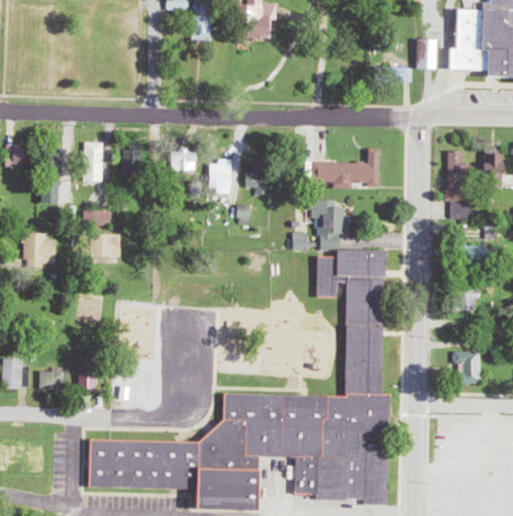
[(172,0),(167,0),(165,0),(165,9),(187,10),(187,0),(172,0)]
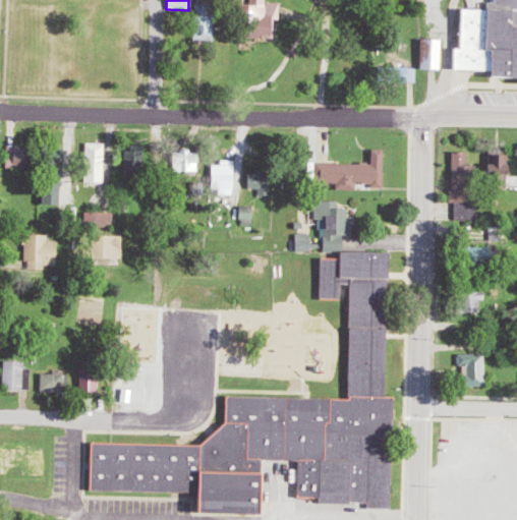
[(263,0),(247,0),(247,6),(239,6),(240,39),(270,39),(269,22),(277,21),(277,3),(263,3),(263,0)]
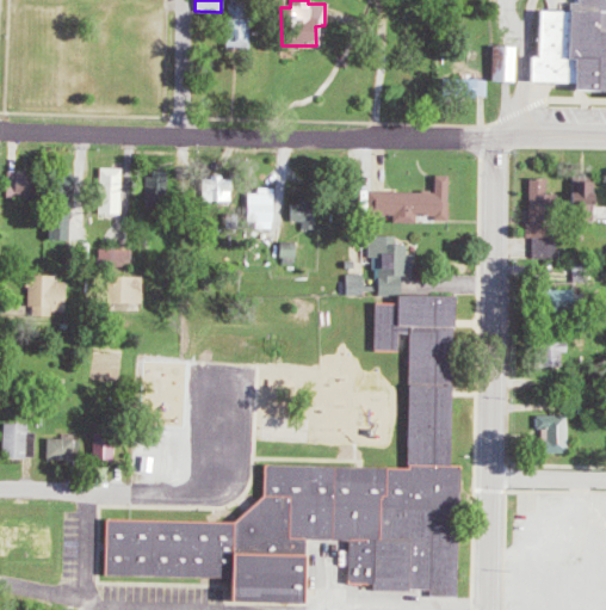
[(605,97),(603,97),(599,91),(564,87),(564,82),(564,57),(556,57),(555,8),(569,8),(568,0),(605,0),(605,97)]
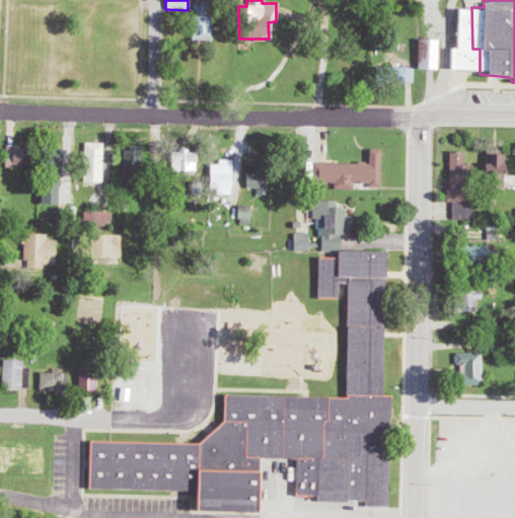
[(445,48),(451,47),(450,7),(471,7),(472,49),(480,49),(480,70),(445,70),(445,48)]
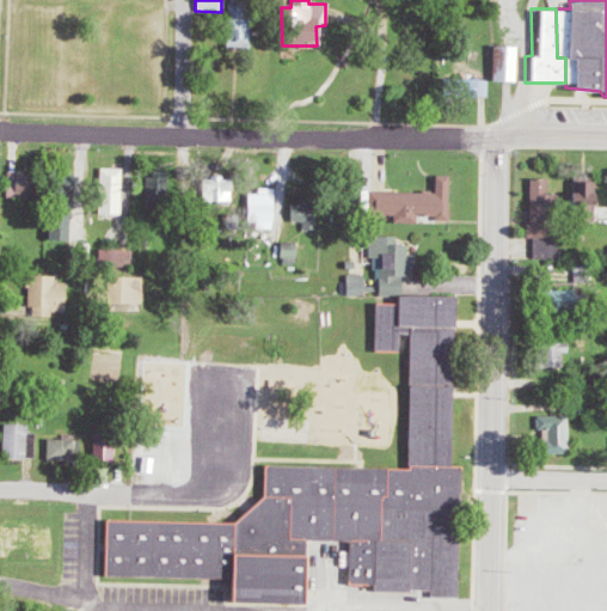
[(250,48),(249,19),(224,19),(224,48),(250,48)]
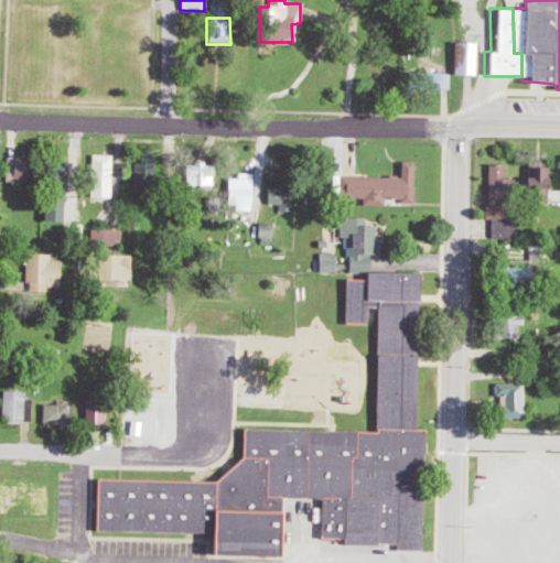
[(456,41),(477,41),(477,74),(456,74),(456,41)]
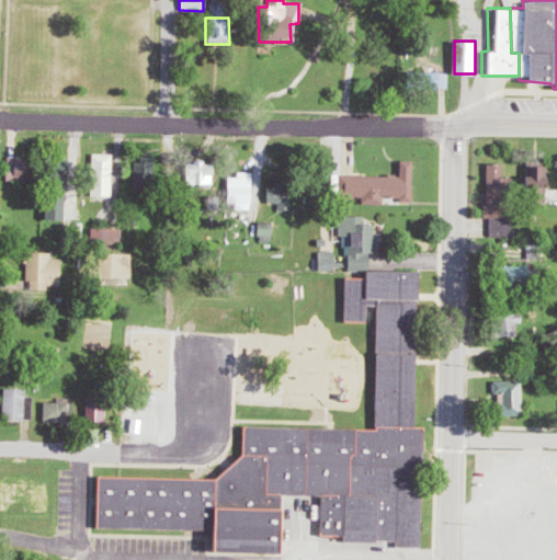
[(450,89),(450,72),(410,73),(410,90),(450,89)]
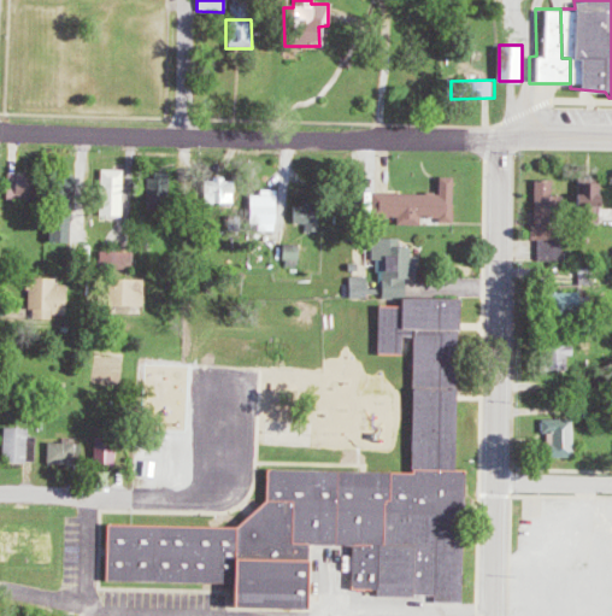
[(124,217),(125,171),(100,170),(100,217),(124,217)]
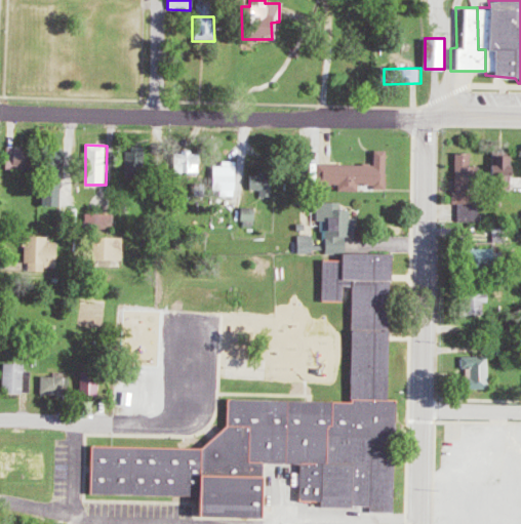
[(6,169),(23,169),(24,148),(6,148),(6,169)]
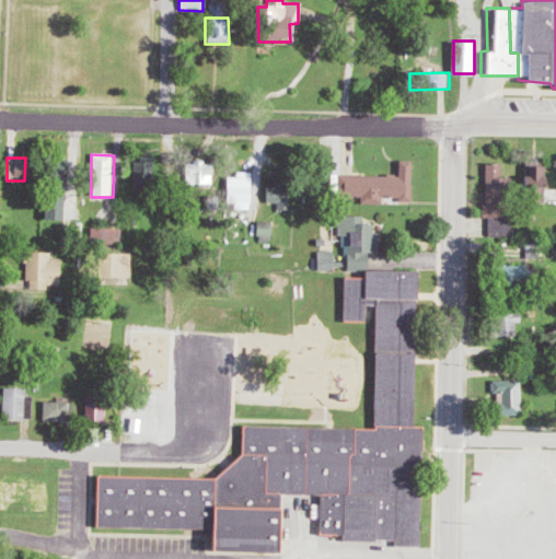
[(70,160),(48,159),(46,191),(57,193),(57,182),(68,182),(70,160)]
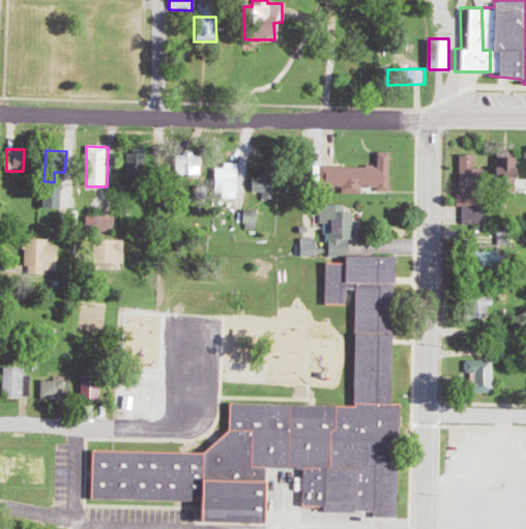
[(318,167),(318,186),(340,187),(340,190),(387,190),(387,153),(376,153),(376,167),(318,167)]
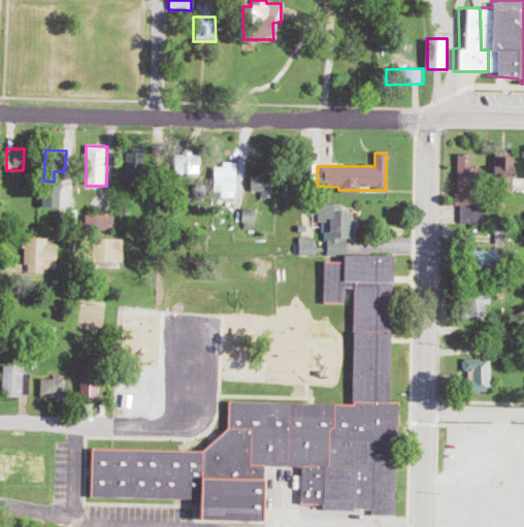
[(174,154),(174,174),(202,174),(202,154),(174,154)]
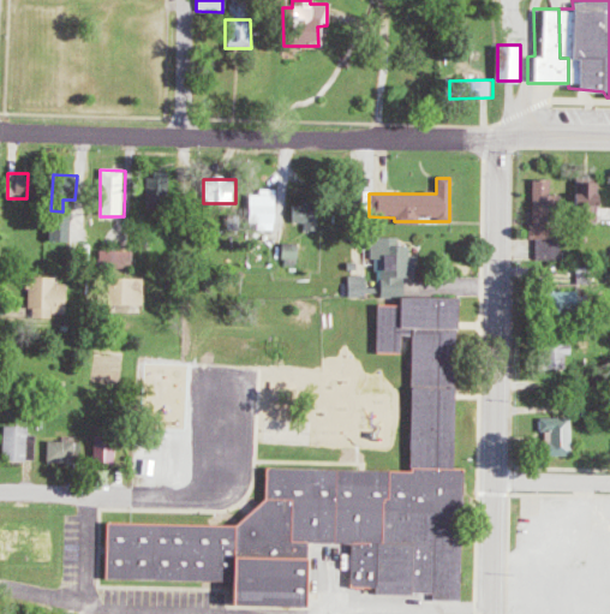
[(530,180),(532,239),(534,238),(536,260),(562,258),(558,195),(552,196),(552,179),(530,180)]
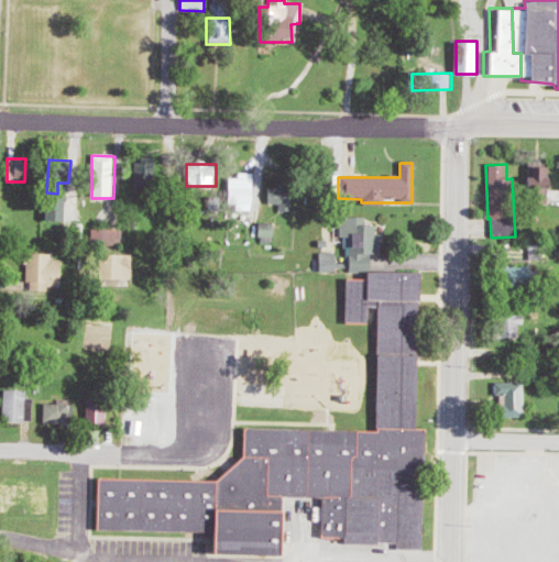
[(545,205),(545,200),(558,200),(558,189),(550,189),(551,178),(544,178),(544,169),(529,168),(529,178),(524,178),(524,205),(545,205)]
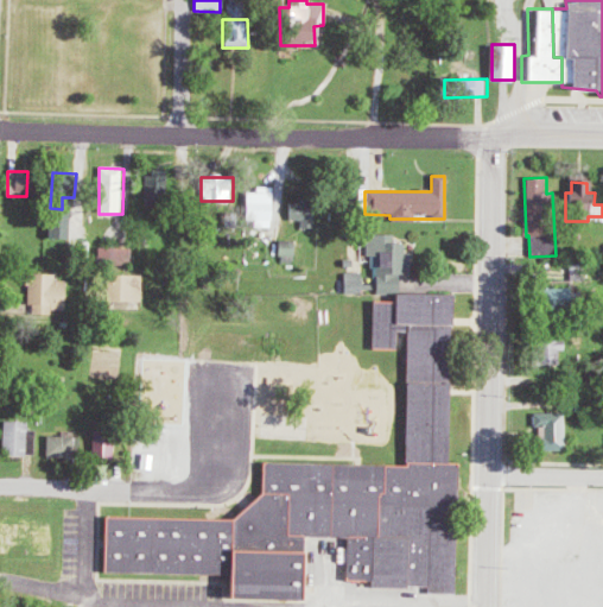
[(254,221),(254,228),(271,229),(273,188),(255,187),(255,193),(245,193),(243,220),(254,221)]
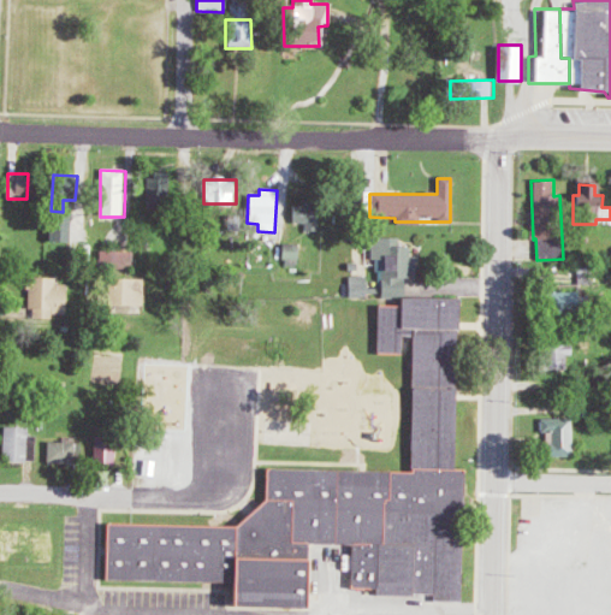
[(303,231),(315,231),(316,207),(290,207),(290,224),(303,224),(303,231)]
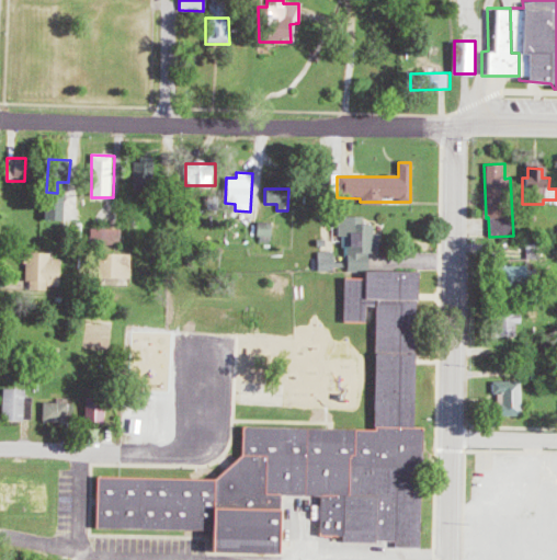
[(337,237),(345,237),(345,271),(367,271),(367,251),(377,251),(377,235),(372,235),(372,225),(363,225),(363,217),(337,217),(337,237)]
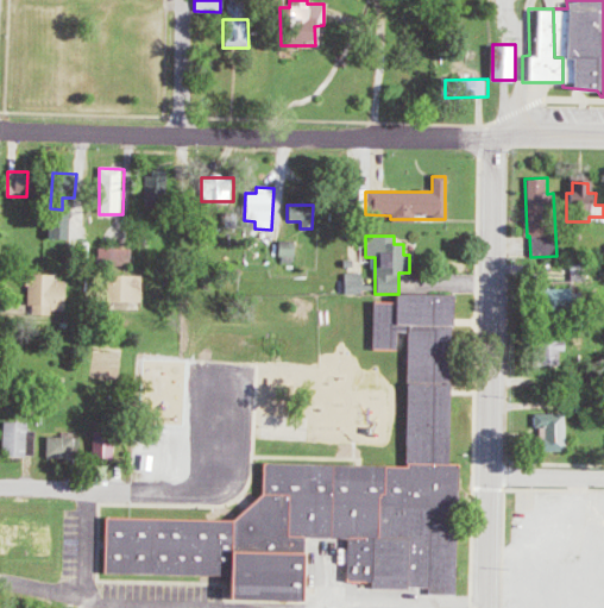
[(277,257),(297,257),(297,243),(278,242),(277,257)]
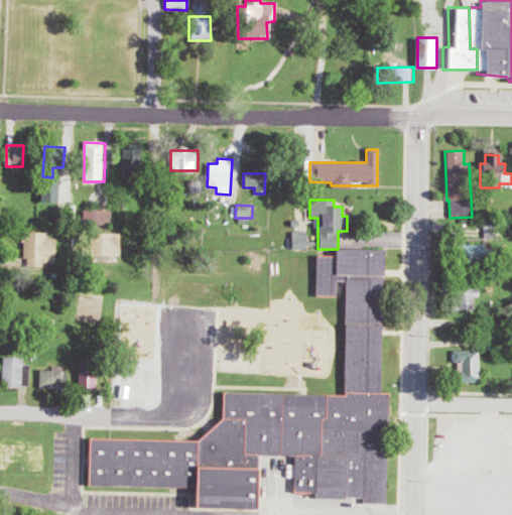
[(291,232),(291,249),(306,249),(306,232),(291,232)]
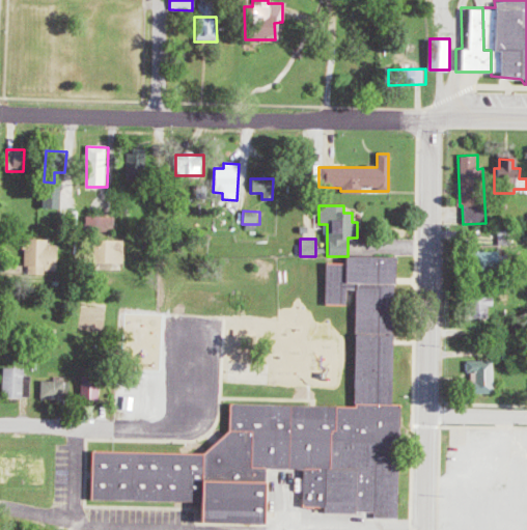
[(48,241),(24,240),(23,275),(46,276),(46,271),(56,271),(56,246),(48,245),(48,241)]
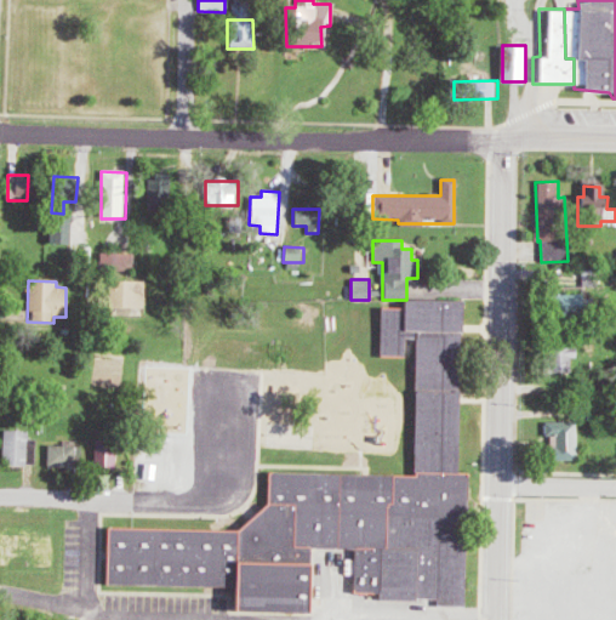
[(143,308),(144,282),(108,282),(108,308),(143,308)]
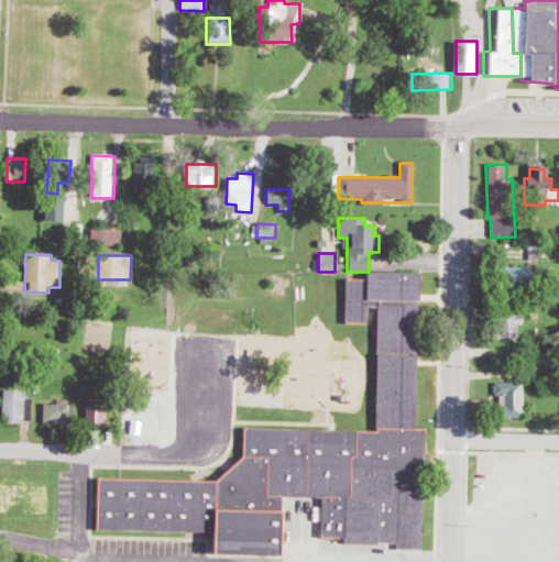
[(529,267),(497,267),(499,287),(530,287),(529,267)]
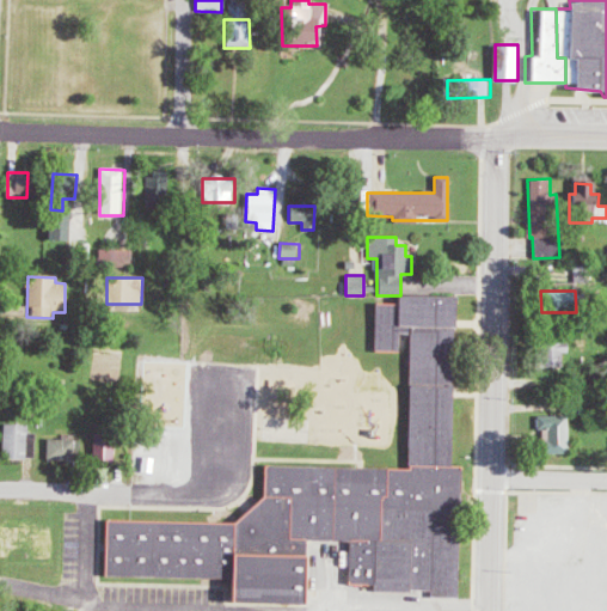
[(398,469),(399,352),(366,352),(366,301),(385,301),(385,294),(443,294),(442,465),(414,465),(414,469),(398,469)]
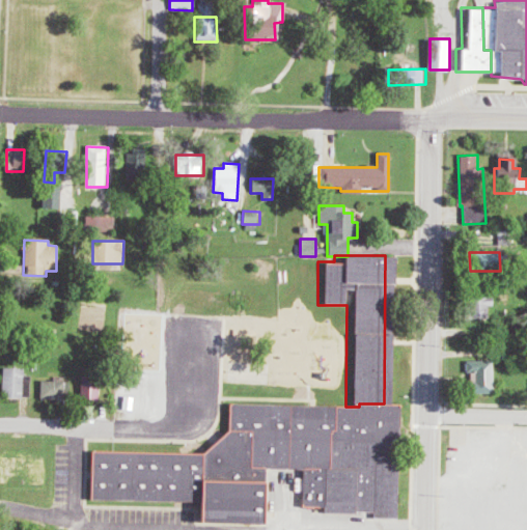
[(465,321),(491,319),(490,298),(465,299),(465,321)]
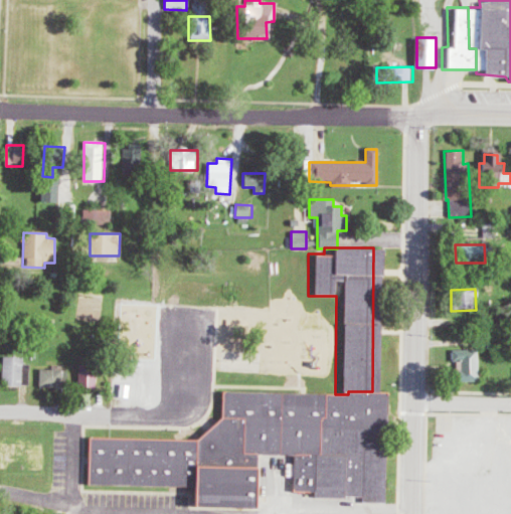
[(30,386),(30,360),(3,359),(2,385),(30,386)]
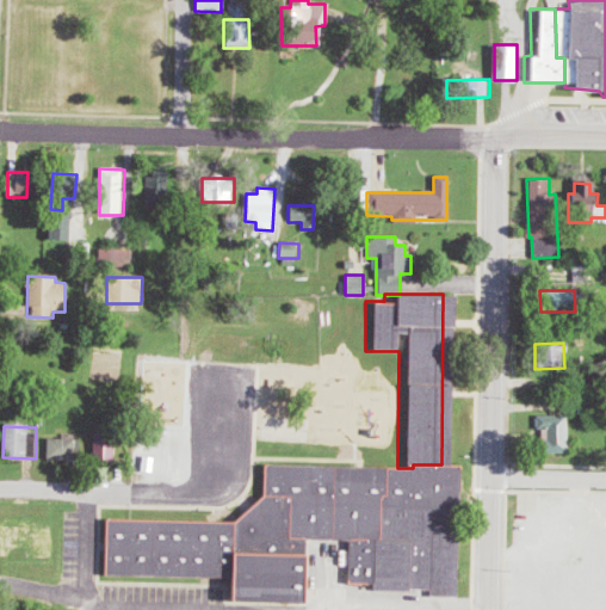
[(47,439),(48,460),(74,458),(74,438),(47,439)]
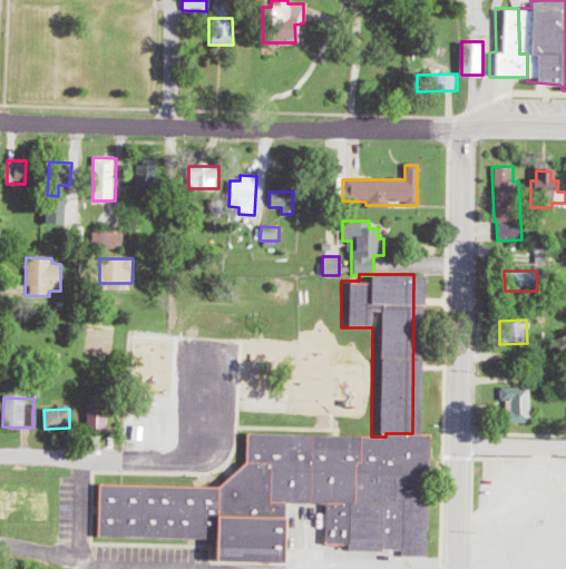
[(104,413),(86,412),(85,430),(103,431),(104,413)]
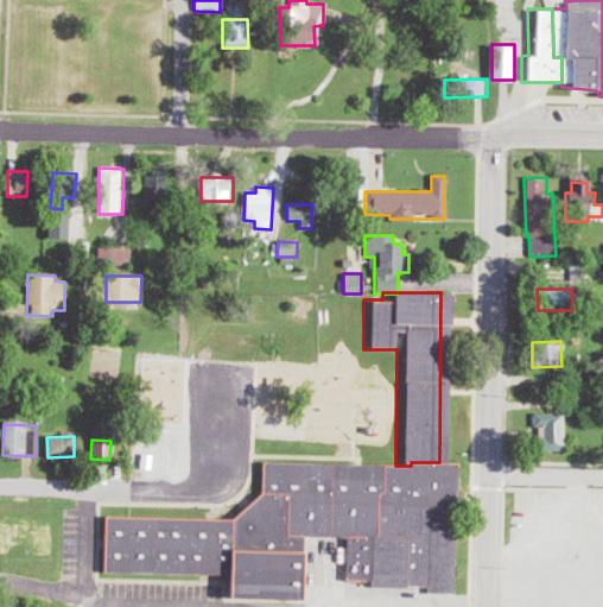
[(106,570),(110,516),(237,522),(265,493),(266,462),(395,466),(411,466),(411,462),(439,462),(461,463),(455,595),(420,595),(411,587),(372,588),(372,581),(347,581),(347,537),(305,536),(305,551),(313,551),(311,601),(232,598),(233,574),(106,570)]
